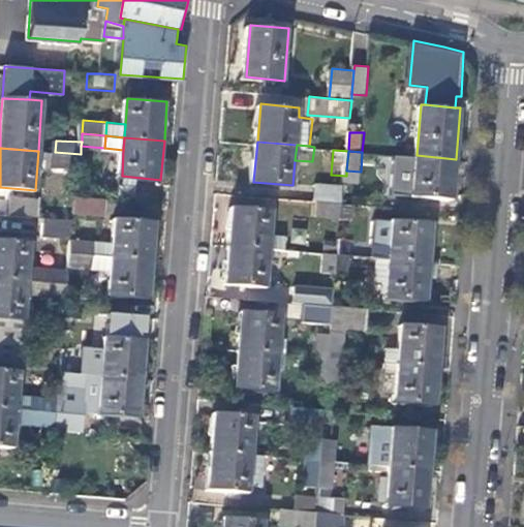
[(79,167),(81,154),(55,152),(55,165),(79,167)]
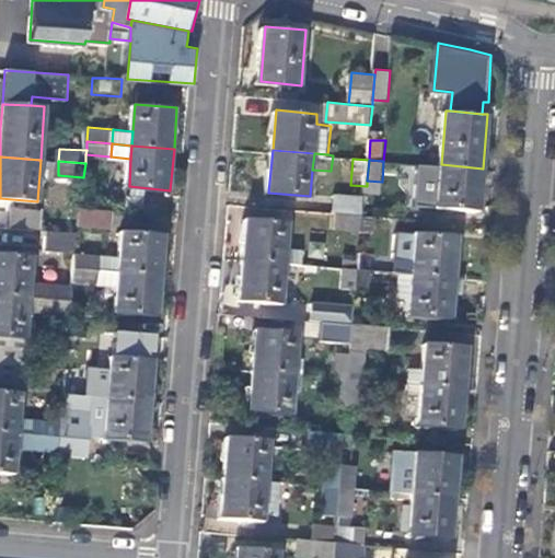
[(480,211),(483,169),(441,164),(438,207),(480,211)]
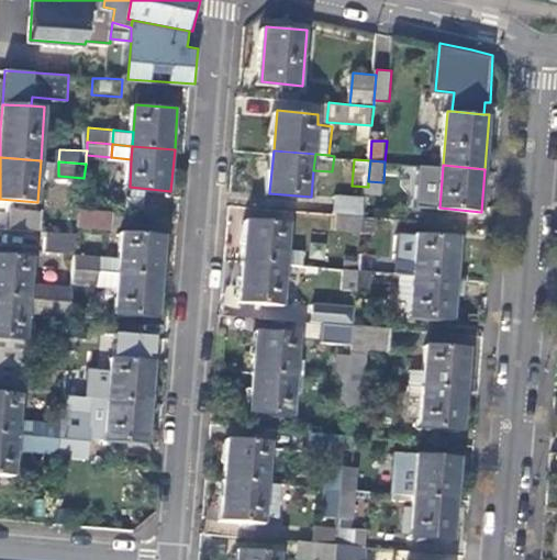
[(365,216),(366,197),(336,194),(335,214),(338,214),(365,216)]
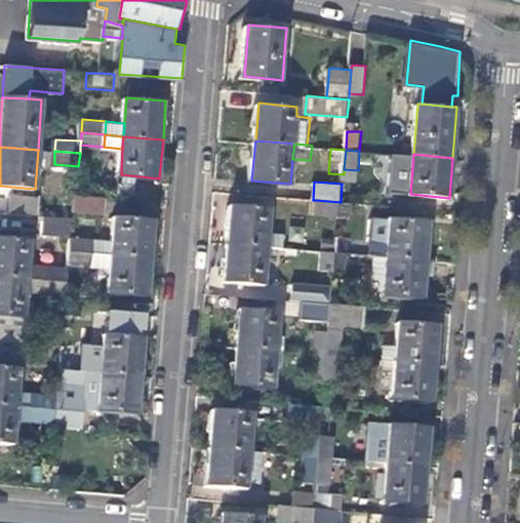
[(10,211),(38,213),(39,198),(12,195),(10,211)]
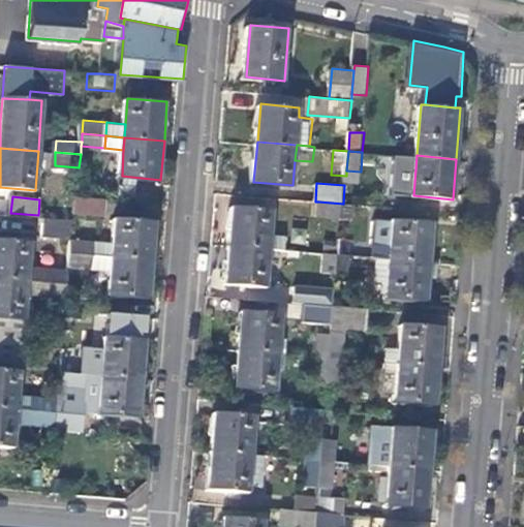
[(74,214),(106,217),(108,199),(76,196),(74,214)]
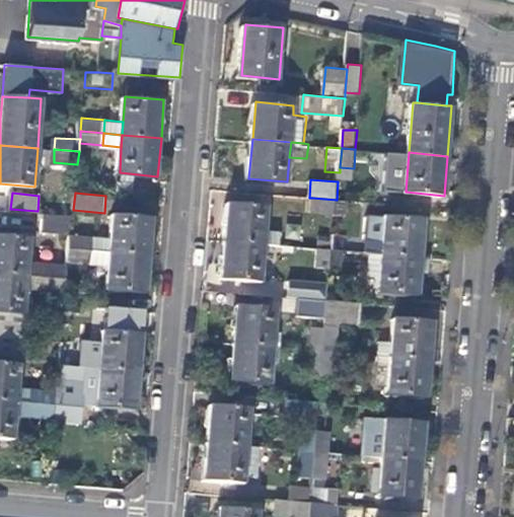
[(311,212),(336,214),(337,200),(312,198),(311,212)]
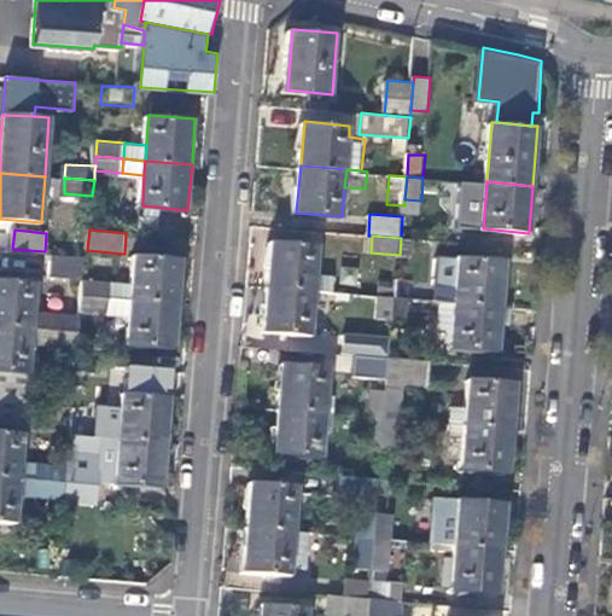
[(273,240),(269,284),(315,289),(316,274),(319,244),(273,240)]
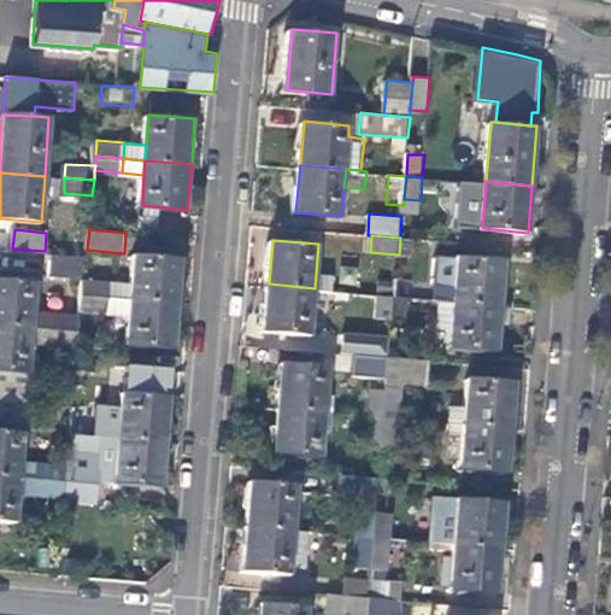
[(87,257),(54,255),(52,276),(84,280),(87,257)]
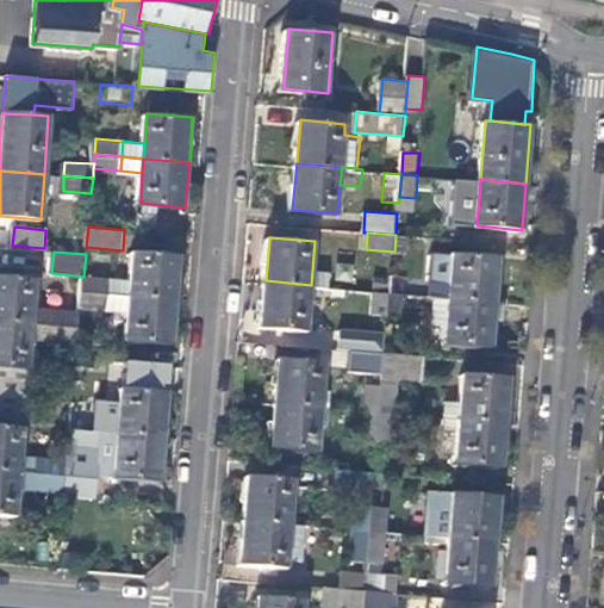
[(128,295),(176,298),(180,254),(132,252),(129,280),(128,295)]
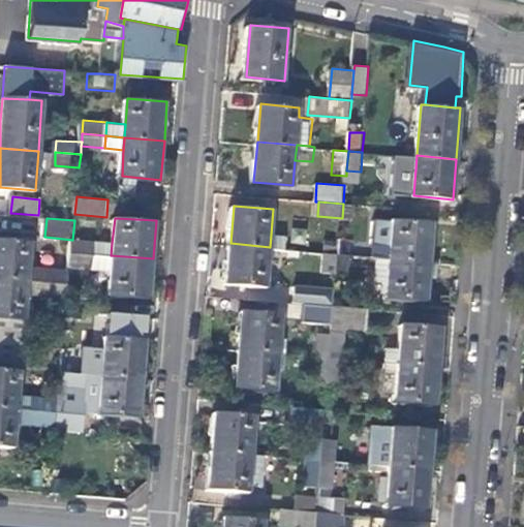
[(392,258),(429,262),(432,222),(395,219),(392,258)]
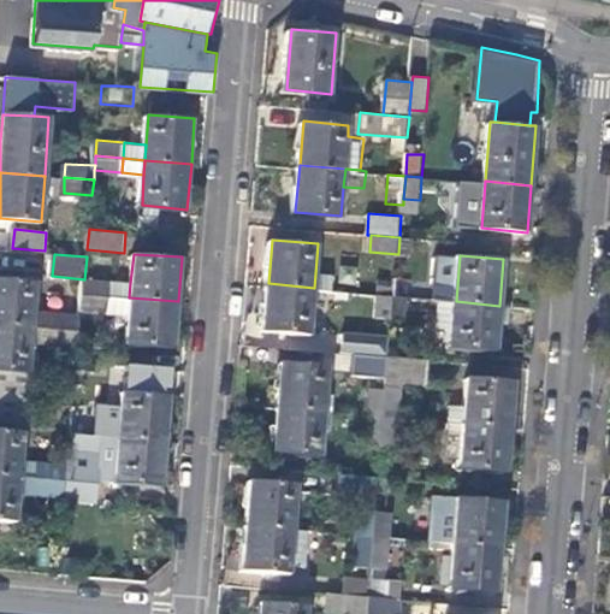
[(314,288),(336,290),(336,276),(315,273),(314,288)]
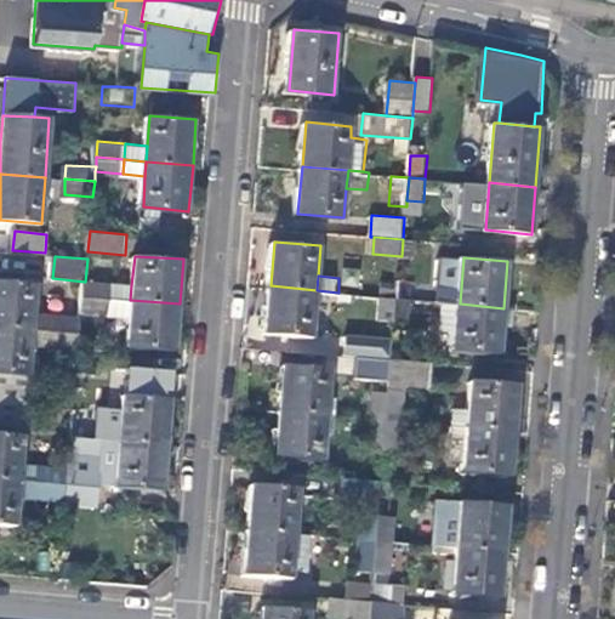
[(0,325),(30,328),(34,283),(0,279),(0,325)]
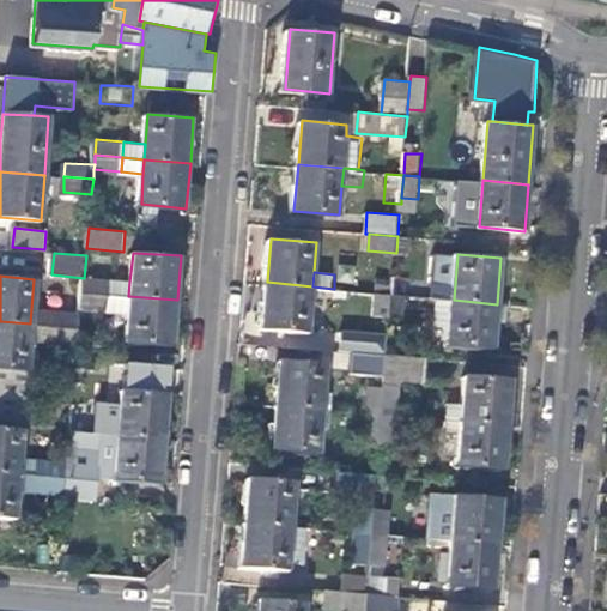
[(411,278),(394,277),(393,294),(410,296),(411,278)]
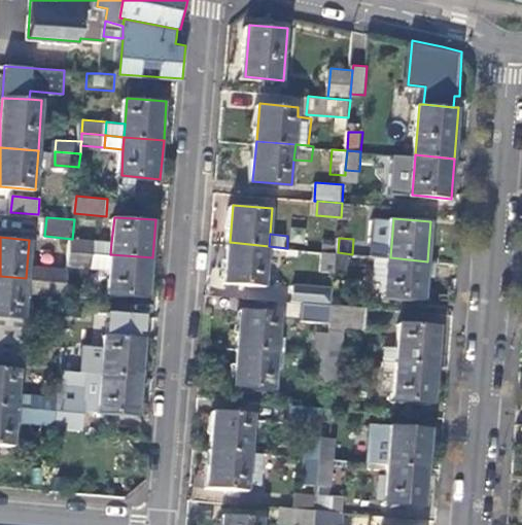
[(71,252),(110,254),(111,242),(72,239),(71,252)]
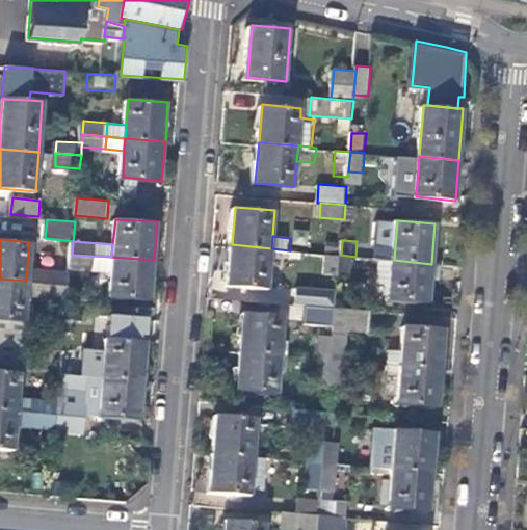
[(271,248),(232,244),(229,284),(268,288),(271,248)]
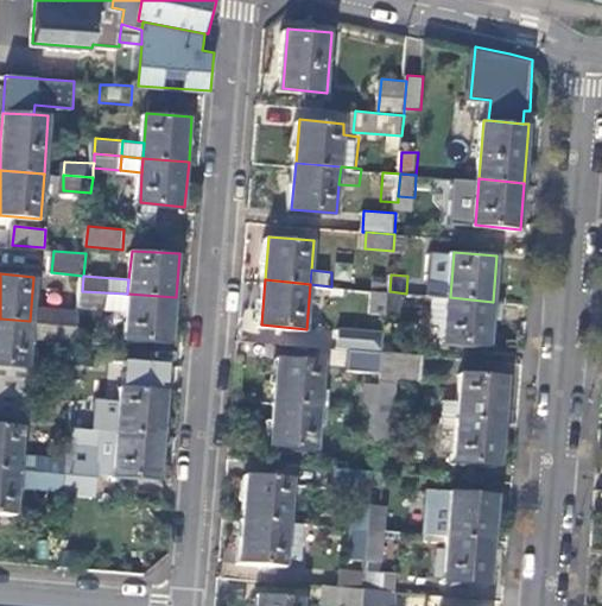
[(126,313),(127,294),(82,291),(81,308),(126,313)]
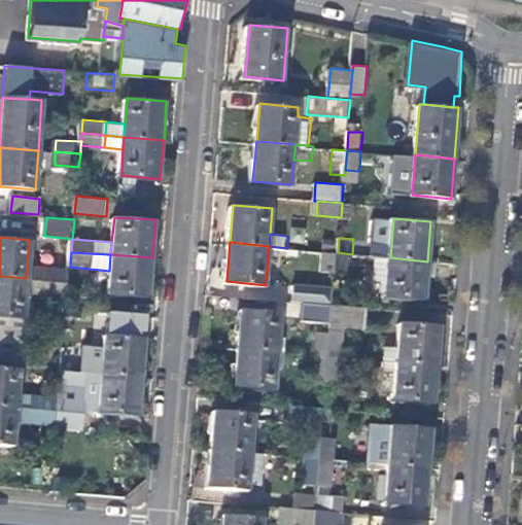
[(352,254),(338,252),(336,272),(351,273),(352,254)]
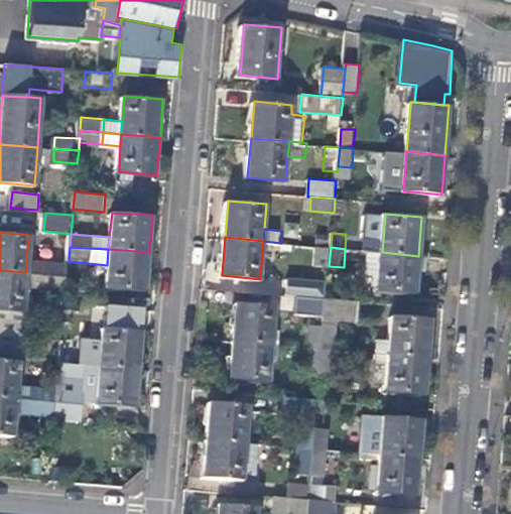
[(147,292),(149,252),(108,249),(107,265),(105,289),(147,292)]
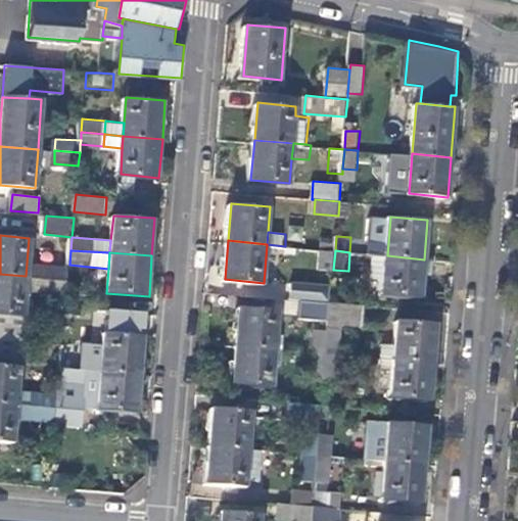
[(387,255),(376,254),(374,271),(385,272),(387,255)]
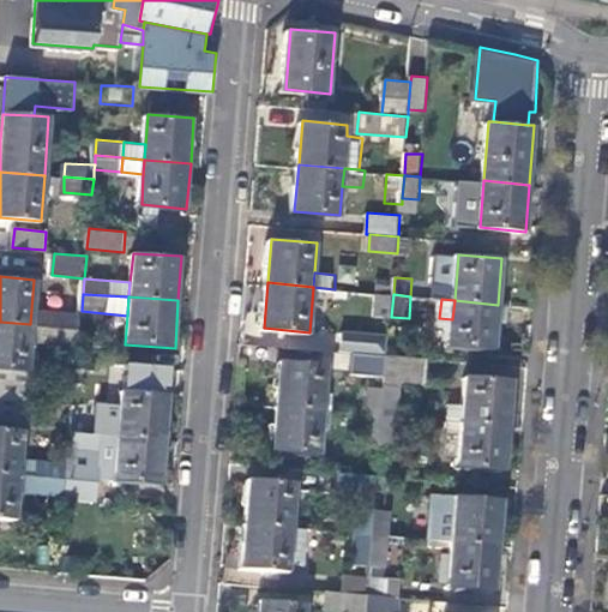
[(494,349),(498,305),(455,300),(452,319),(450,345),(494,349)]
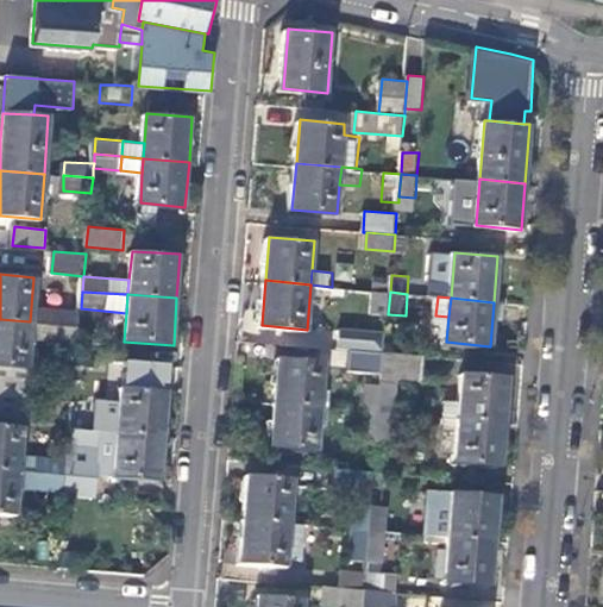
[(80,325),(81,311),(52,308),(51,323),(80,325)]
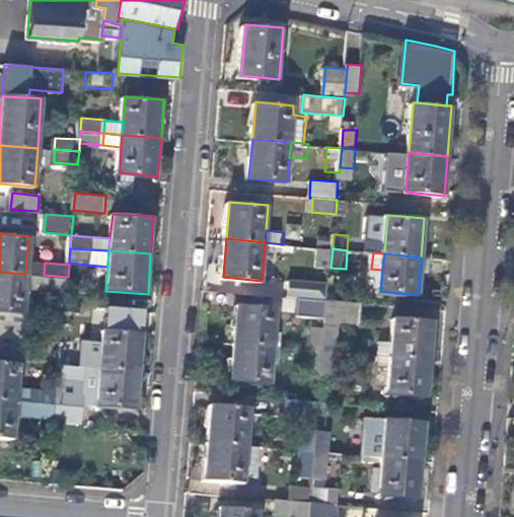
[(0,336),(20,338),(25,274),(0,272),(0,336)]
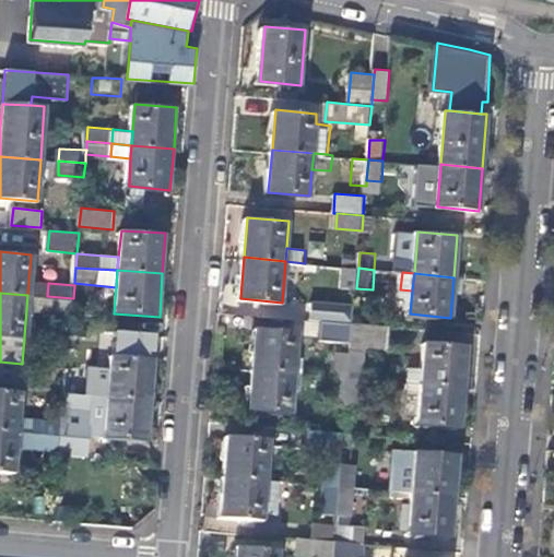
[(323,320),(352,323),(353,307),(315,303),(313,319),(323,320)]
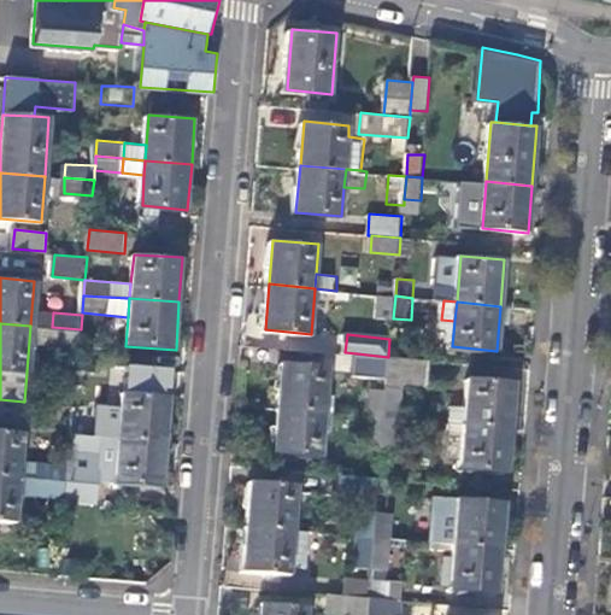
[(388,357),(357,353),(356,376),(386,379),(388,357)]
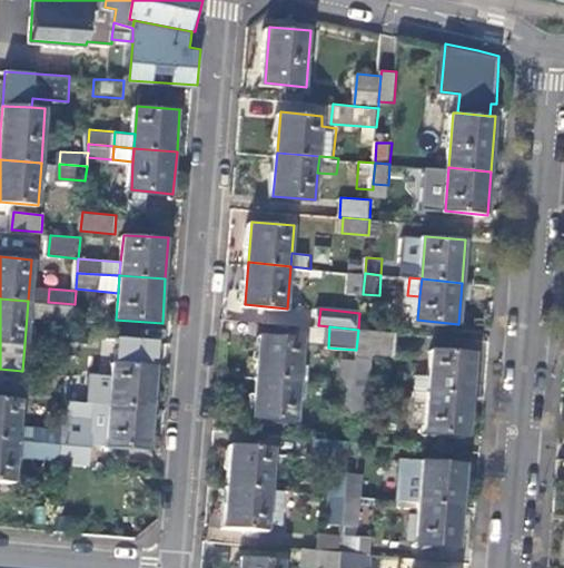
[(398,332),(358,330),(356,350),(356,360),(354,383),(368,385),(370,353),(396,355),(398,332)]
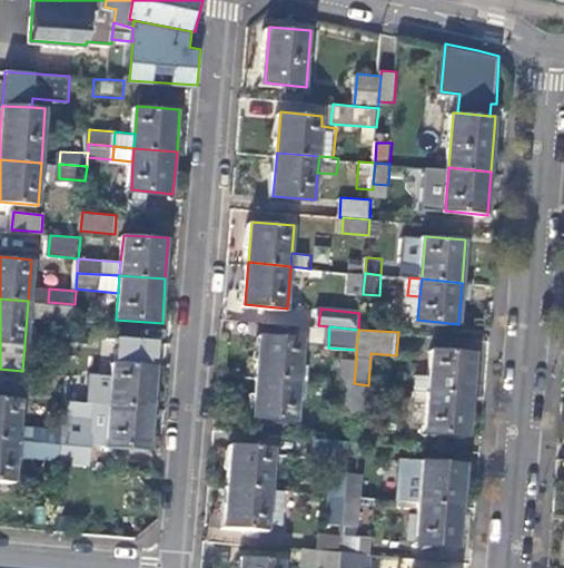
[(259,335),(256,376),(302,379),(305,339),(259,335)]
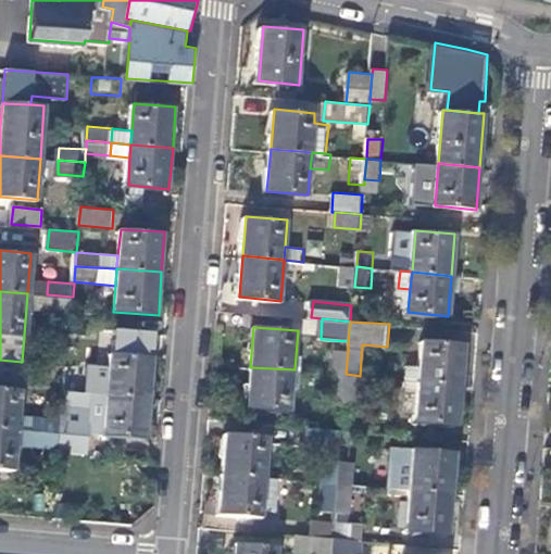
[(114,328),(112,353),(154,357),(157,334),(114,328)]
